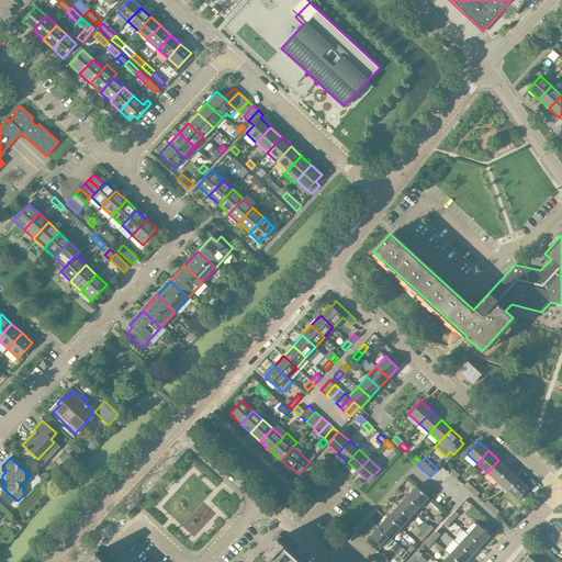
[(487,472),(497,481),(508,469),(498,460),(487,472)]
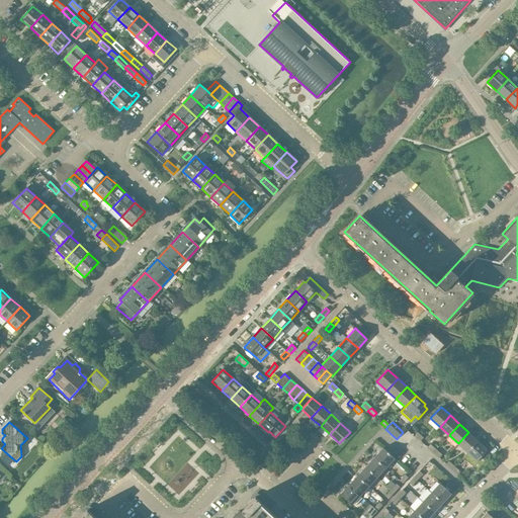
[(423,437),(418,432),(414,435),(420,441),(423,437)]
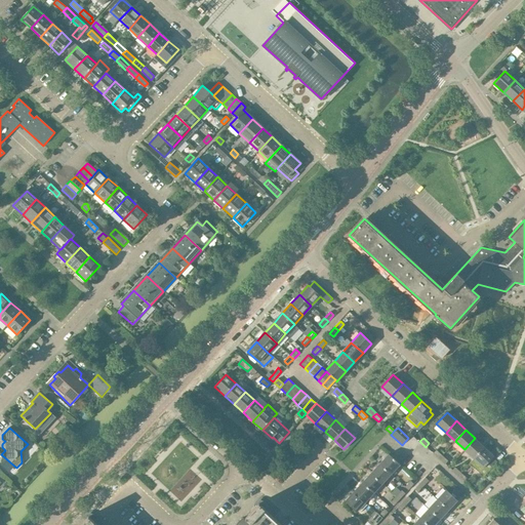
[(465,449),(475,458),(485,447),(475,438),(465,449)]
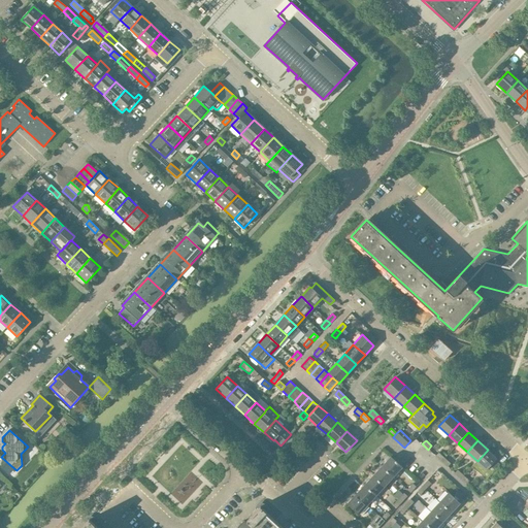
[(477,461),(472,466),(487,480),(500,465),(495,460),(497,458),(488,450),(477,461)]
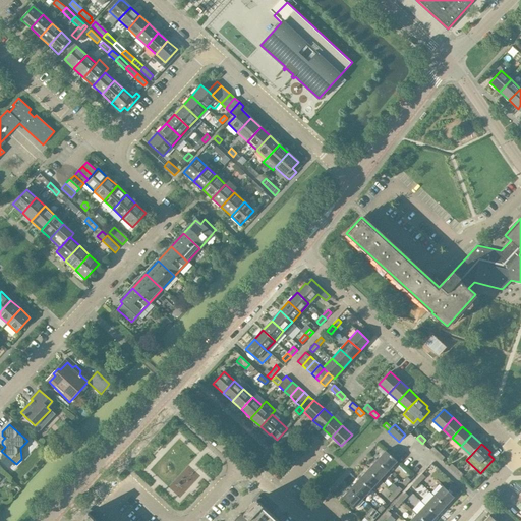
[(436,456),(439,452),(432,447),(429,450),(436,456)]
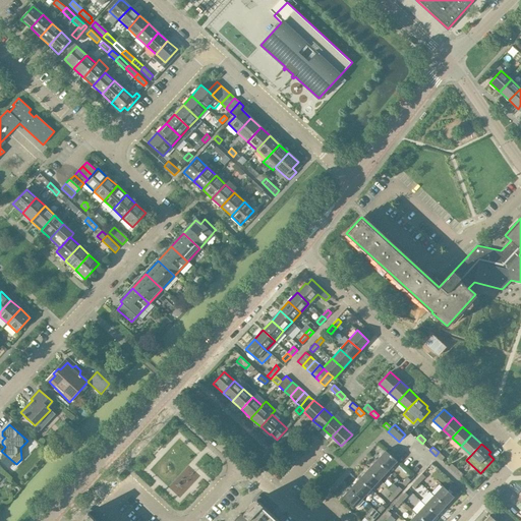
[(377,460),(389,470),(397,461),(386,450),(377,460)]
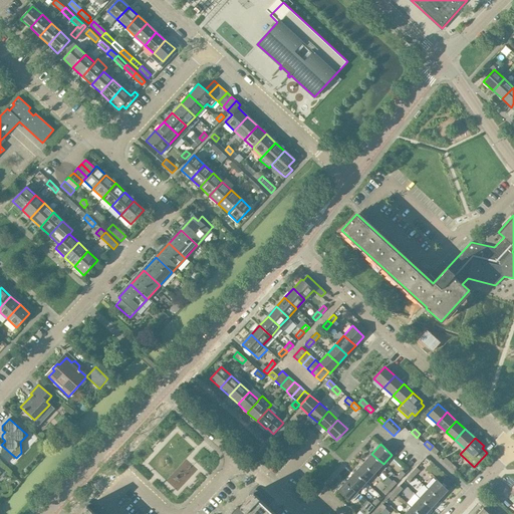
[(439,451),(433,446),(430,450),(436,455),(439,451)]
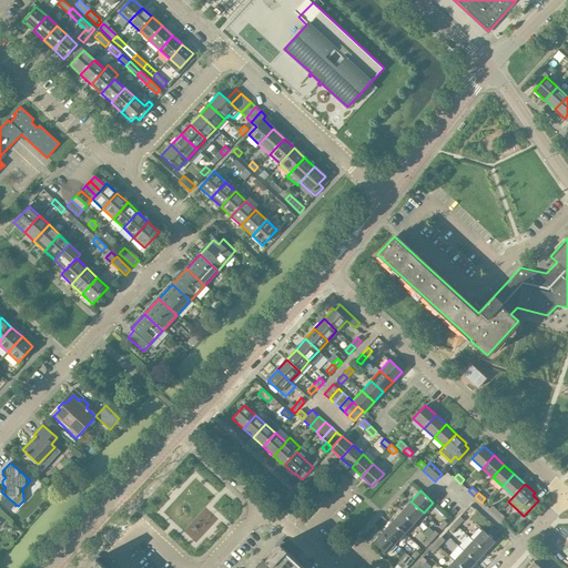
[(411,501),(402,511),(414,523),(424,513),(411,501)]
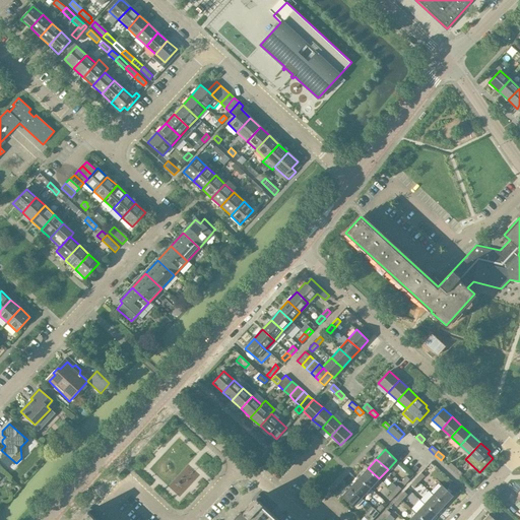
[(447,466),(453,471),(456,468),(450,462),(447,466)]
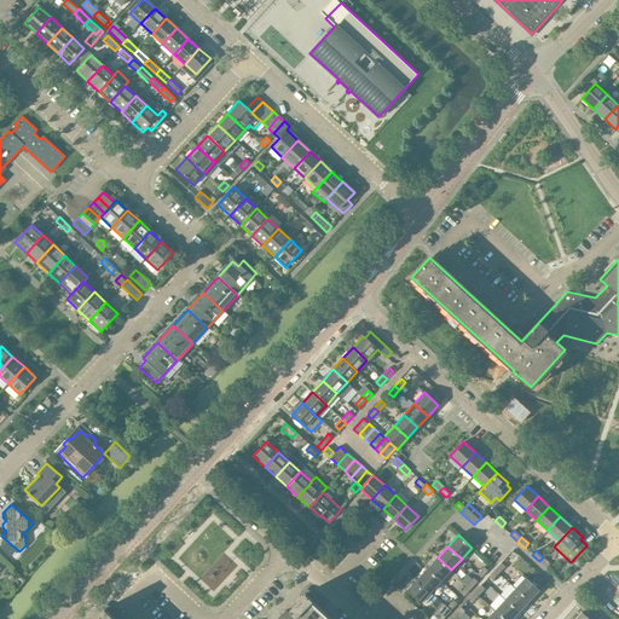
[(438,557),(428,568),(441,580),(451,570),(438,557)]
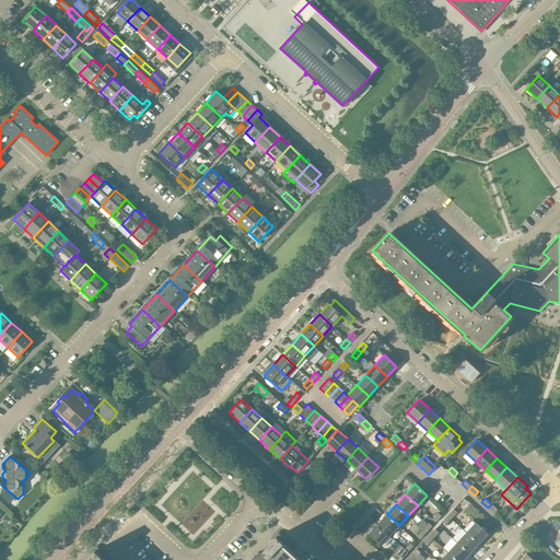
[(491,504),(488,508),(494,514),(498,510),(491,504)]
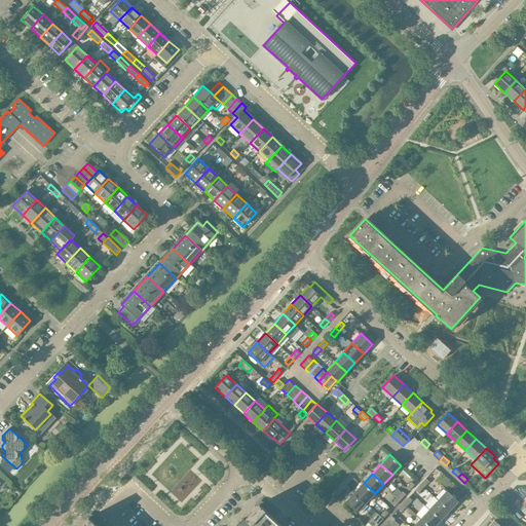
[(420,484),(424,487),(429,481),(425,478),(420,484)]
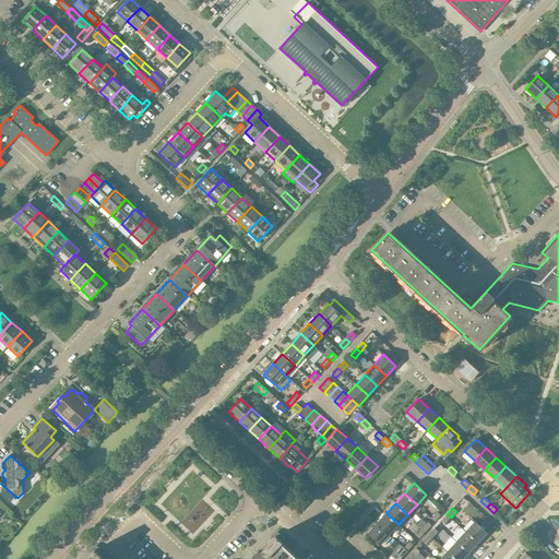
[(440,515),(438,513),(437,512),(431,519),(435,522),(440,515)]
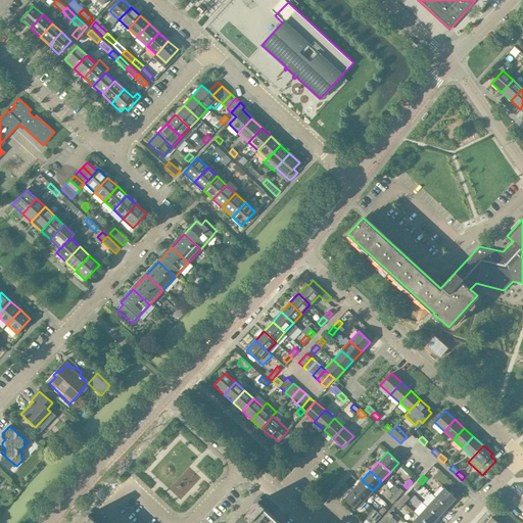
[(362,480),(352,489),(365,501),(373,490),(362,480)]
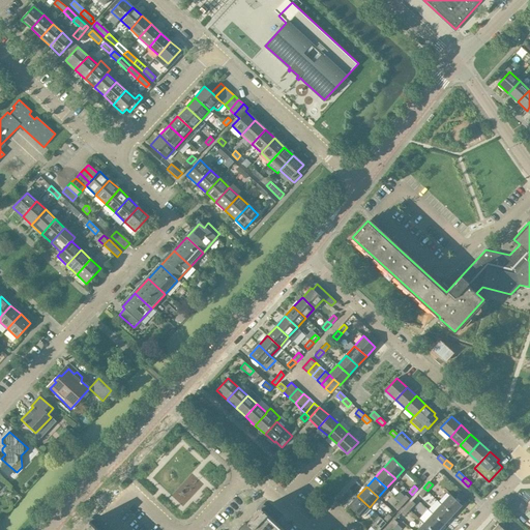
[(428,491),(423,488),(418,494),(421,497),(428,491)]
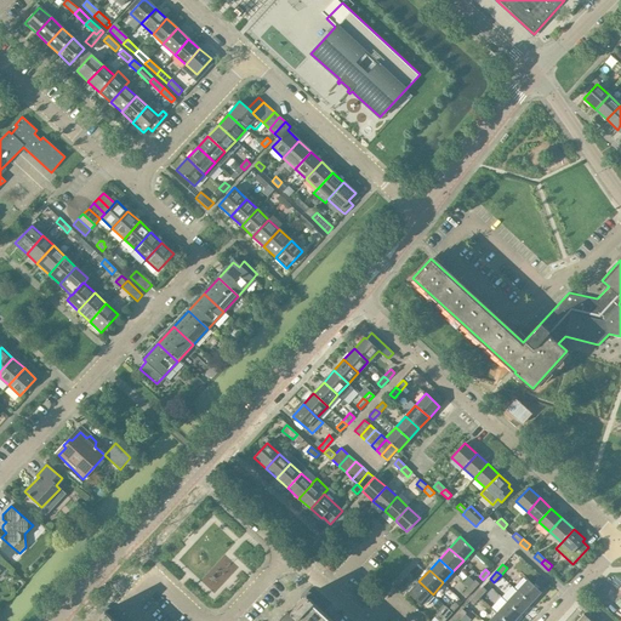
[(528,579),(518,591),(531,603),(542,592),(528,579)]
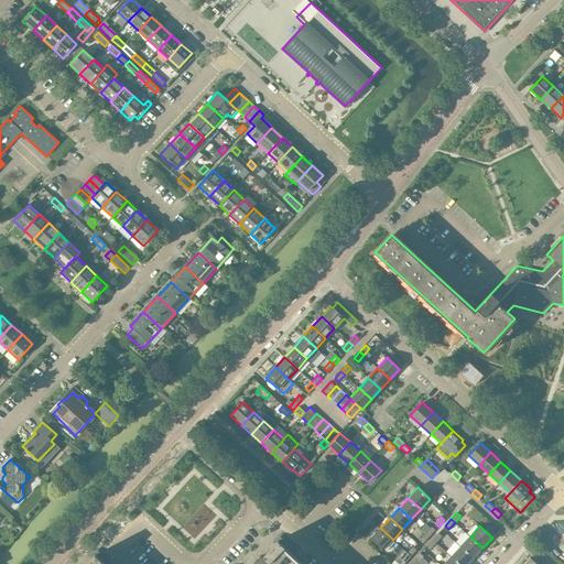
[(431,527),(425,532),(430,537),(435,530),(431,527)]
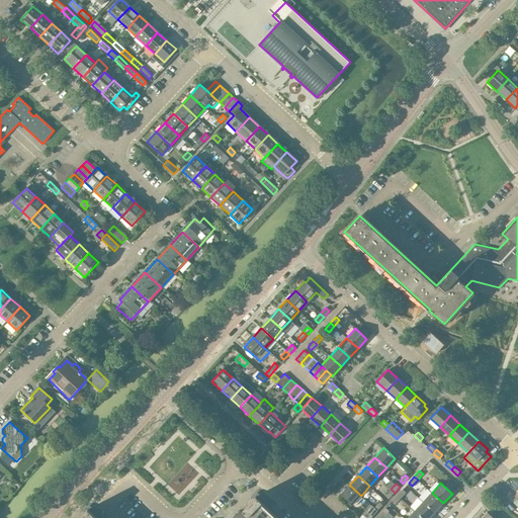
[(361,496),(349,485),(341,494),(352,505),(361,496)]
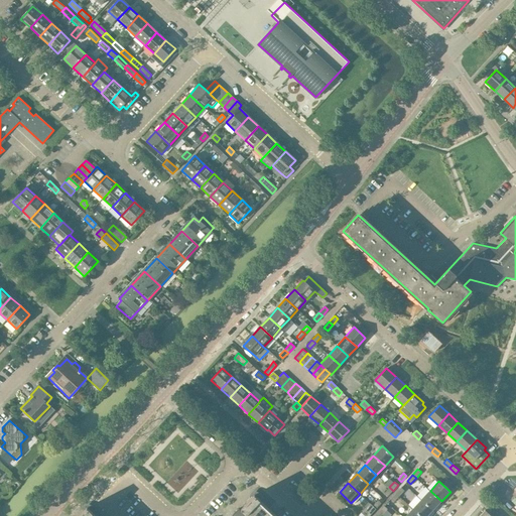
[(393,491),(389,487),(384,493),(387,497),(393,491)]
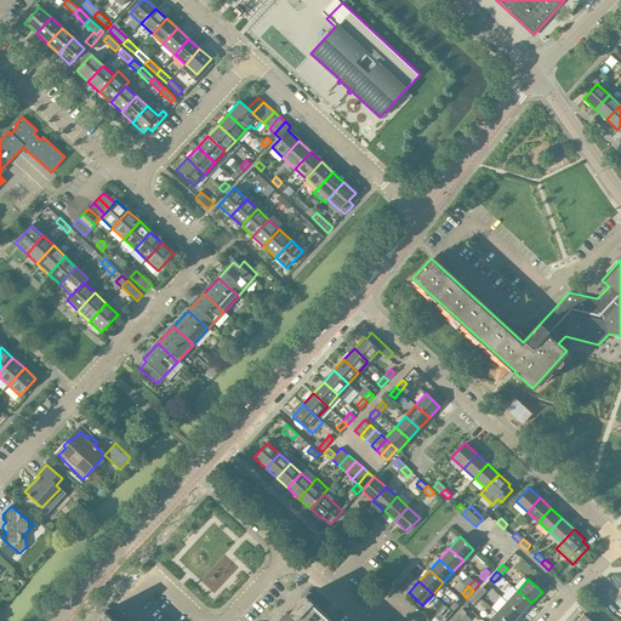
[(483,586),(477,593),(480,597),(486,590),(483,586)]
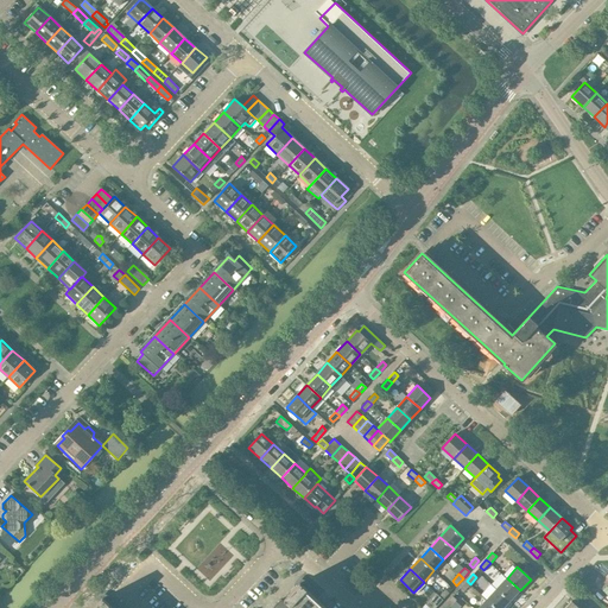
[(507,578),(496,589),(511,601),(520,590),(507,578)]
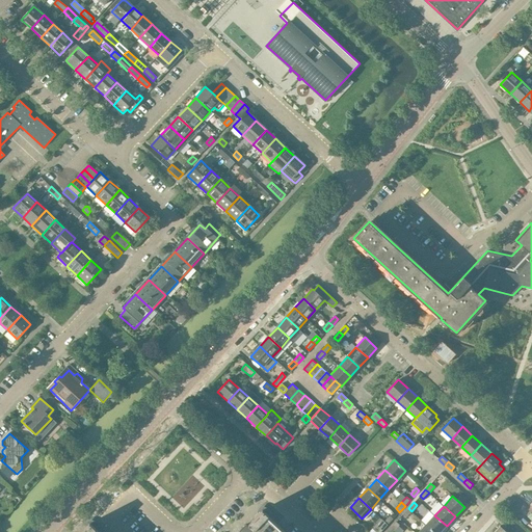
[(411,511),(408,508),(402,514),(406,519),(411,511)]
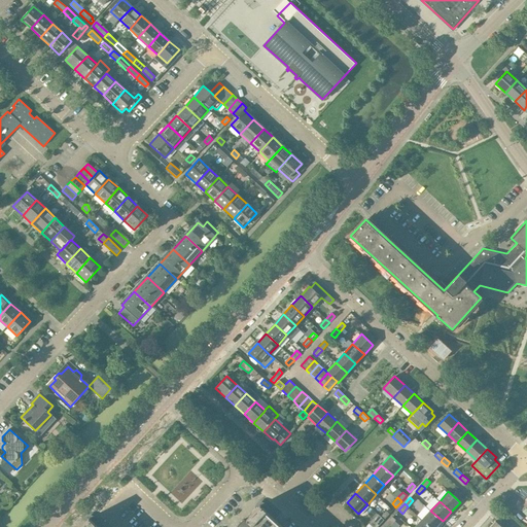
[(283,526),(260,505),(245,521),(244,520),(237,526),(283,526)]
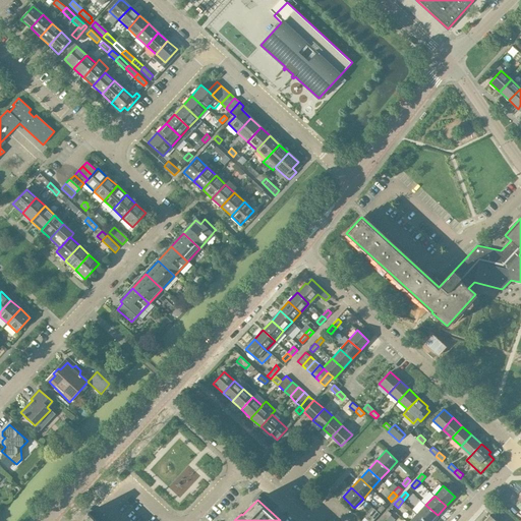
[(382,505),(377,511),(380,514),(385,508),(382,505)]
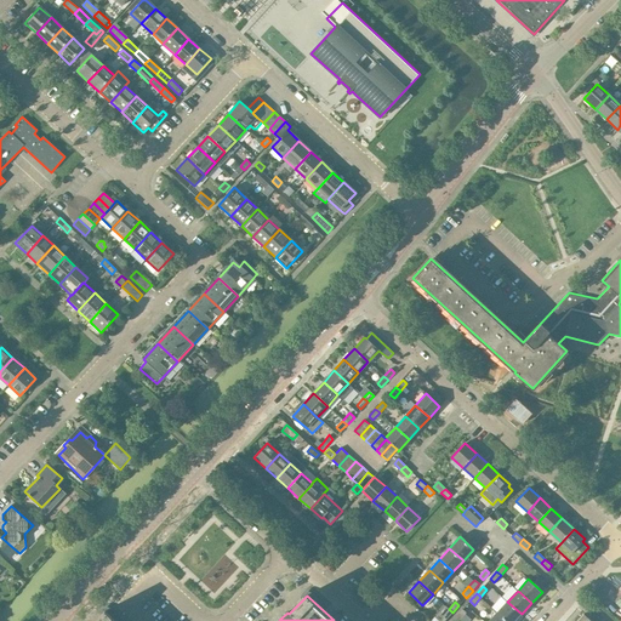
[(507,602),(497,613),(507,620),(514,620),(522,614),(507,602)]
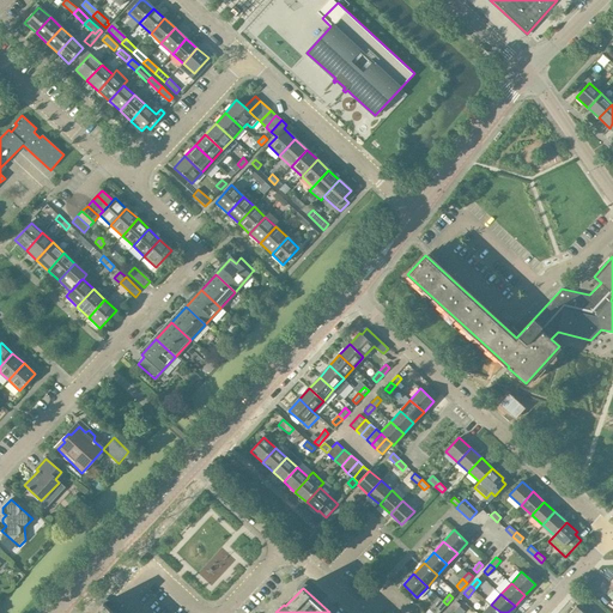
[(439,598),(429,610),(432,612),(438,612),(441,612),(447,605),(443,601),(439,598)]
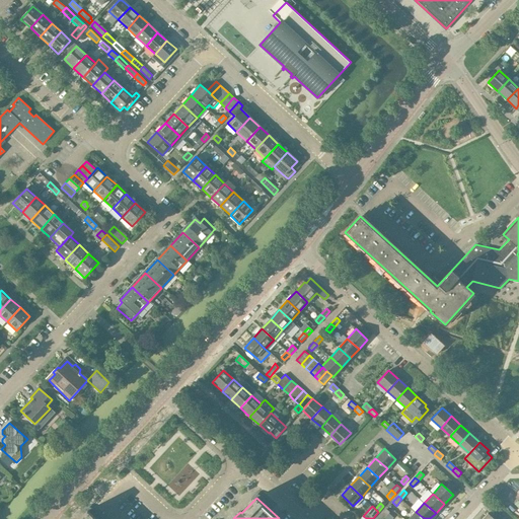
[(386,509),(381,514),(385,517),(390,512),(386,509)]
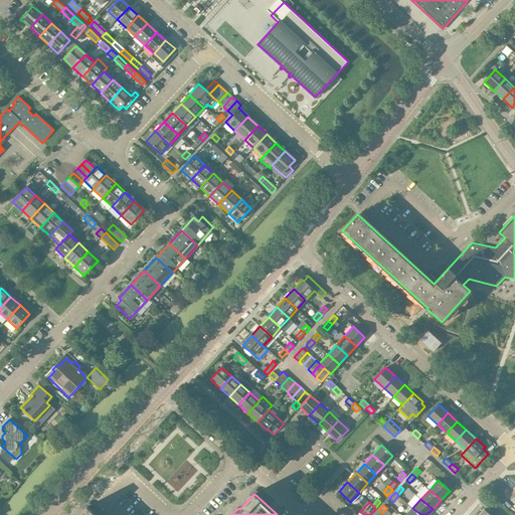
[(97,514),(88,506),(78,514),(97,514)]
